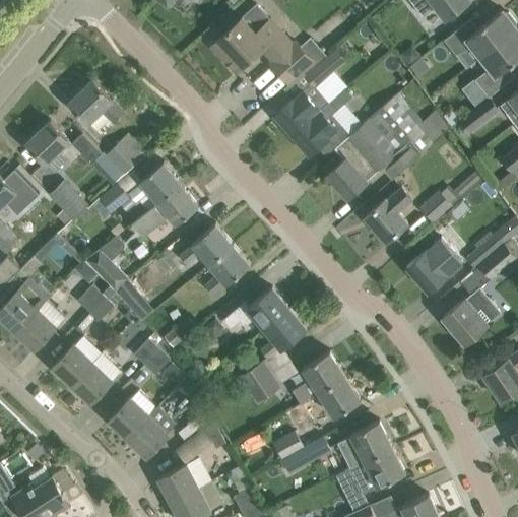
[(406,0),(422,18),(434,8),(444,21),(471,0),(406,0)]
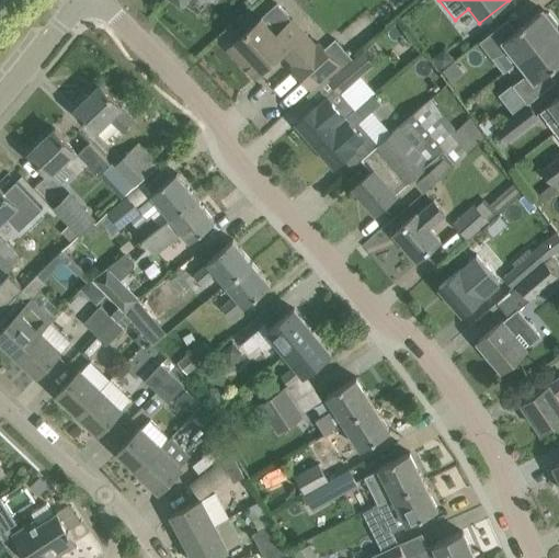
[(509,50),(517,63),(556,33),(555,30),(556,26),(547,15),(543,15),(540,12),(514,33),(505,22),(477,44),(492,63),(509,50)]
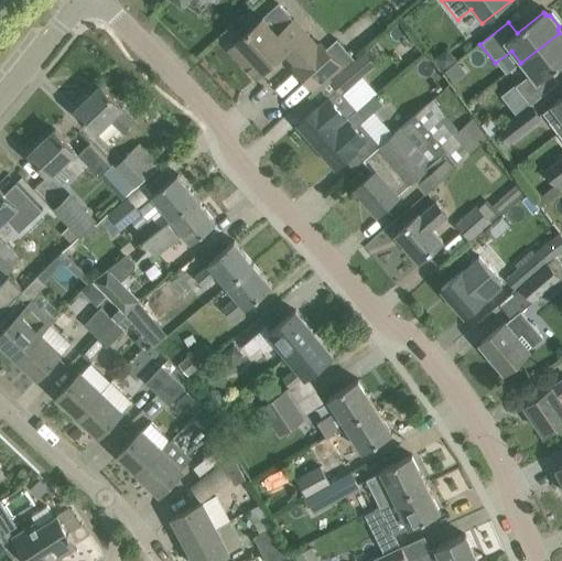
[(255,79),(282,54),(294,68),(292,71),(312,92),(338,67),(325,53),(319,46),(316,49),(291,22),(276,36),(261,20),(227,50),(255,79)]
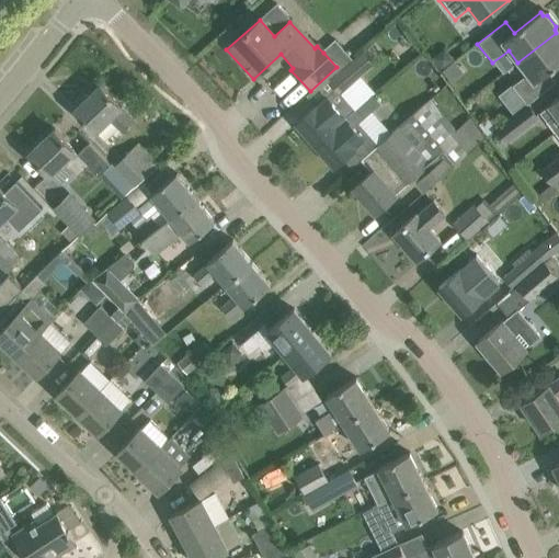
[(525,106),(526,105),(555,84),(546,73),(558,63),(558,34),(558,35),(556,33),(517,63),(527,75),(511,87),(525,106)]
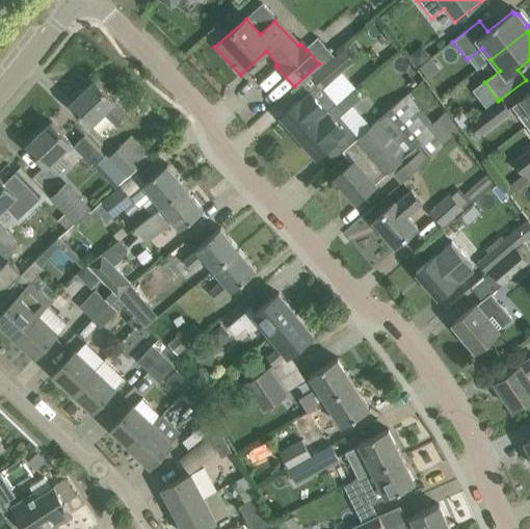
[(319,63),(294,86),(295,88),(332,59),(316,41),(307,50),(319,63)]
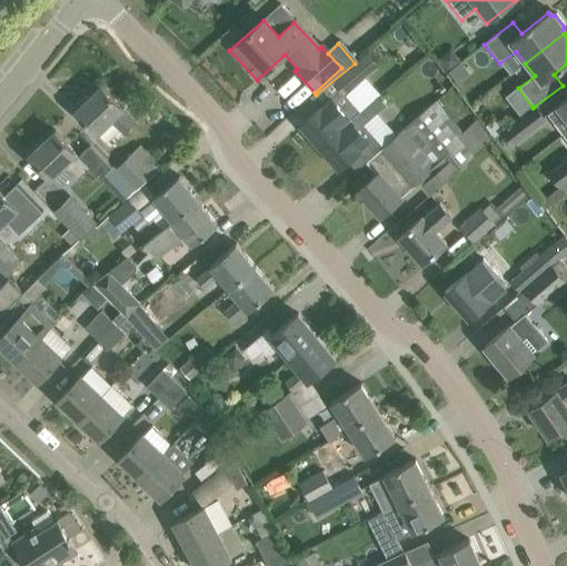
[(299,127),(319,148),(360,112),(345,97),(379,68),(367,53),(355,63),(316,95),(310,100),(318,110),(299,127)]
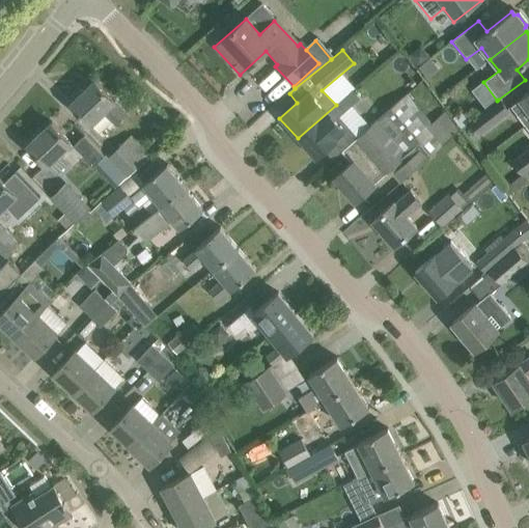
[(78,91),(72,99),(73,103),(70,106),(89,126),(103,112),(115,126),(126,116),(93,82),(83,93),(78,91)]
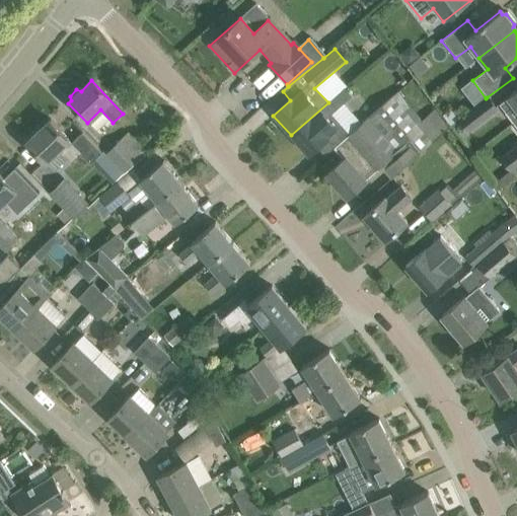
[(291,135),(308,155),(340,127),(330,116),(351,97),(344,88),(291,135)]
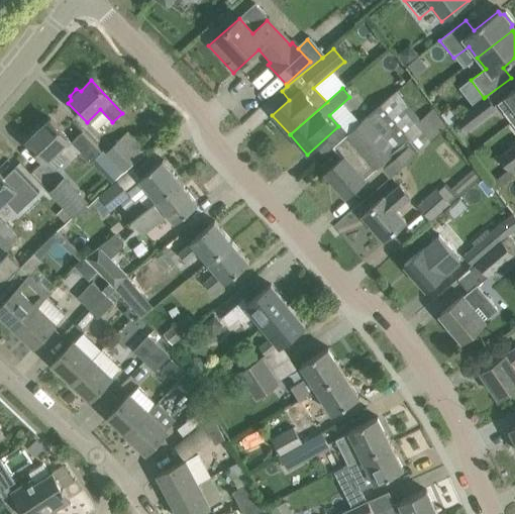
[(510,106),(514,112),(514,90),(496,105),(502,113),(510,106)]
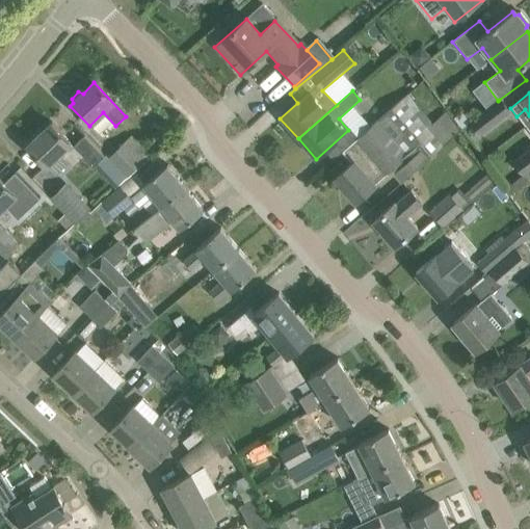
[(457,133),(444,114),(429,127),(408,95),(356,139),(341,153),(351,164),(334,180),(354,203),(390,173),(400,184),(443,147),(457,133)]
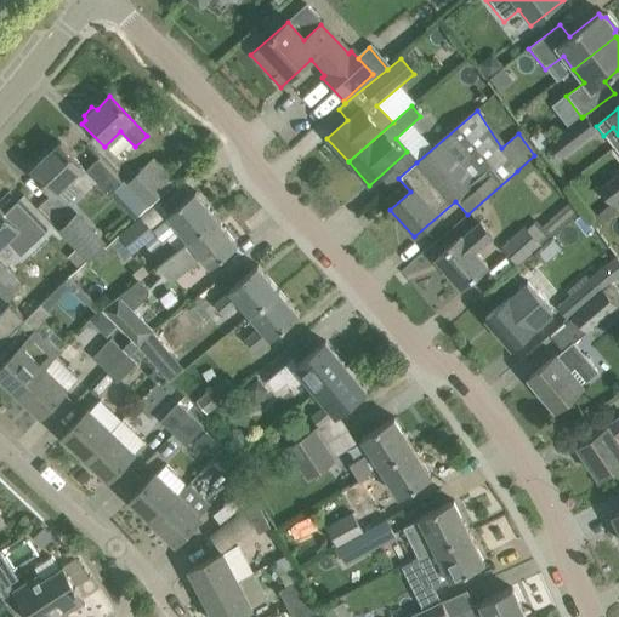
[(547,144),(560,159),(595,132),(583,116),(581,118),(547,144)]
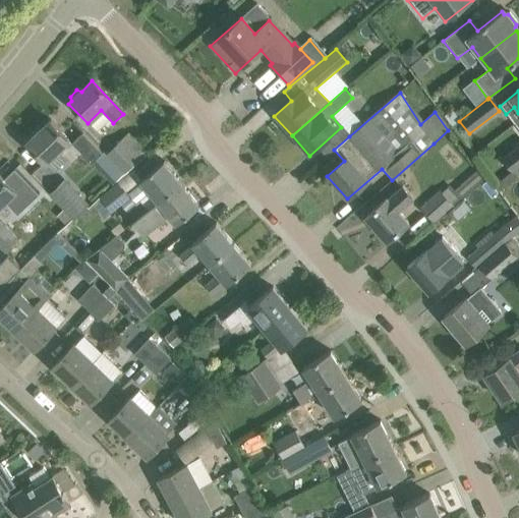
[(49,122),(25,145),(40,159),(44,164),(53,173),(65,162),(69,166),(79,156),(90,166),(101,154),(81,133),(69,146),(67,142),(68,141),(63,136),(49,122)]
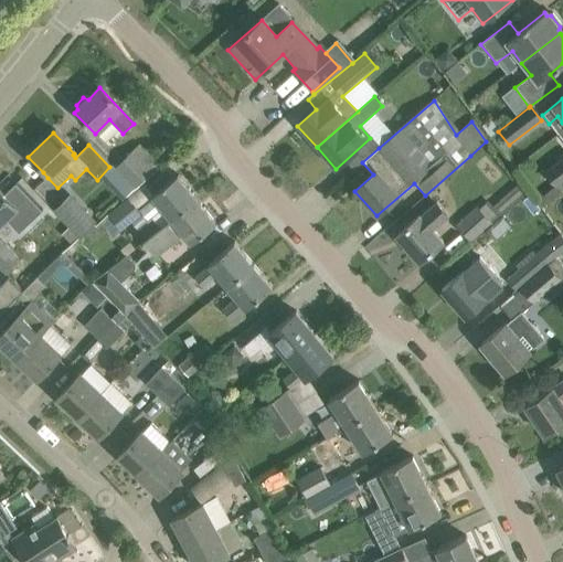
[(138,146),(113,170),(133,191),(150,173),(152,176),(160,168),(152,160),(138,146)]
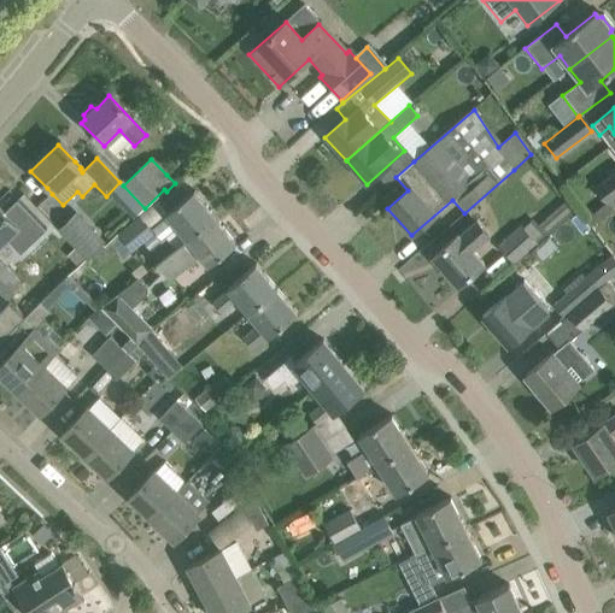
[(614,172),(595,189),(607,205),(614,198),(614,172)]
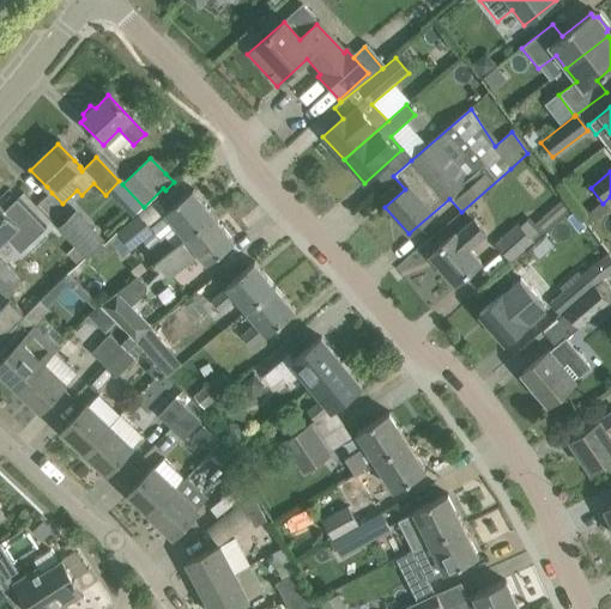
[(153,263),(155,265),(212,218),(191,192),(163,214),(174,227),(147,249),(157,260),(153,263)]
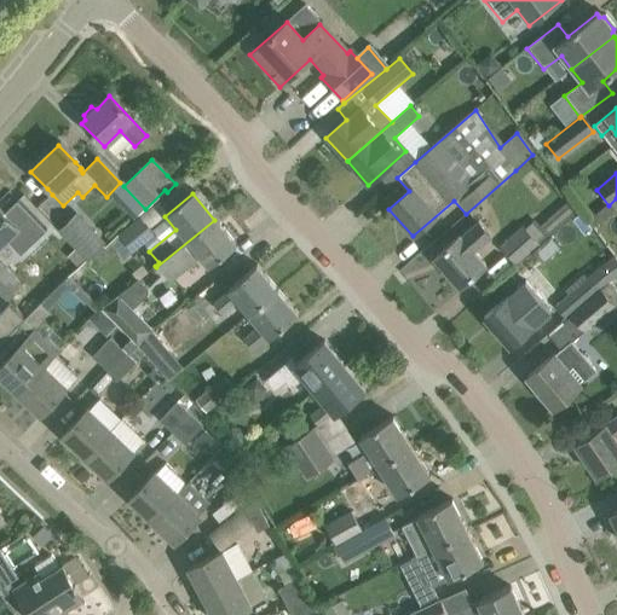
[(500,247),(517,266),(581,212),(572,199),(538,228),(534,222),(524,231),(522,227),(500,247)]
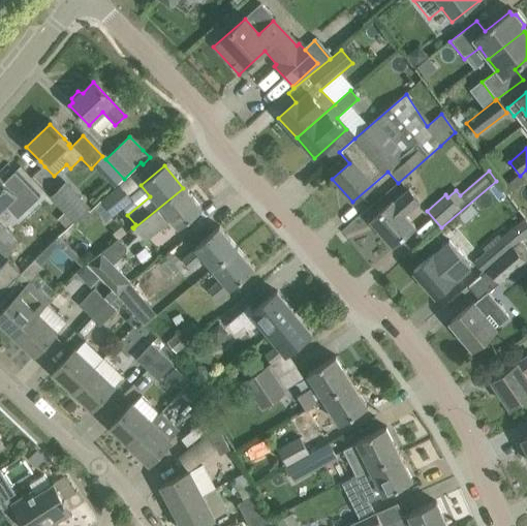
[(0,209),(3,207),(17,220),(27,210),(38,199),(13,174),(3,184),(0,180),(0,209)]
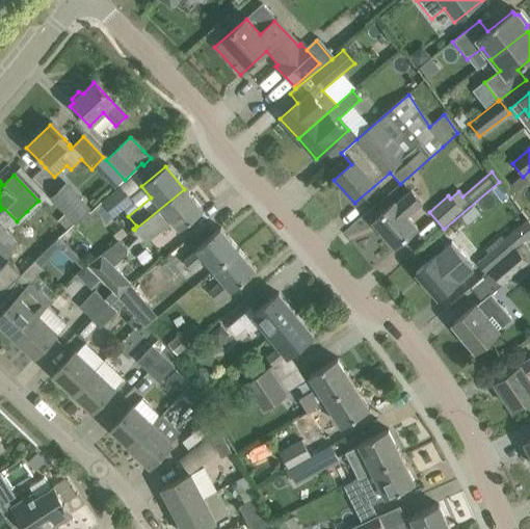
[(63,215),(74,226),(90,211),(67,185),(52,199),(65,214),(63,215)]
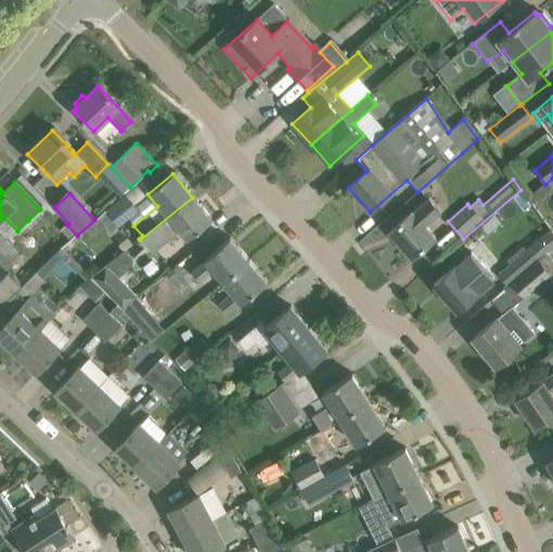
[(103,214),(117,229),(138,212),(126,196),(105,214),(104,213),(103,214)]
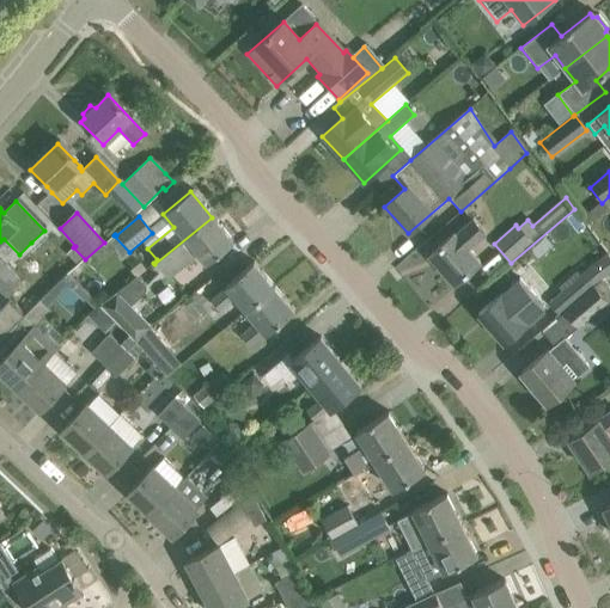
[(154,264),(168,281),(195,259),(193,257),(195,255),(205,265),(232,244),(212,217),(154,264)]
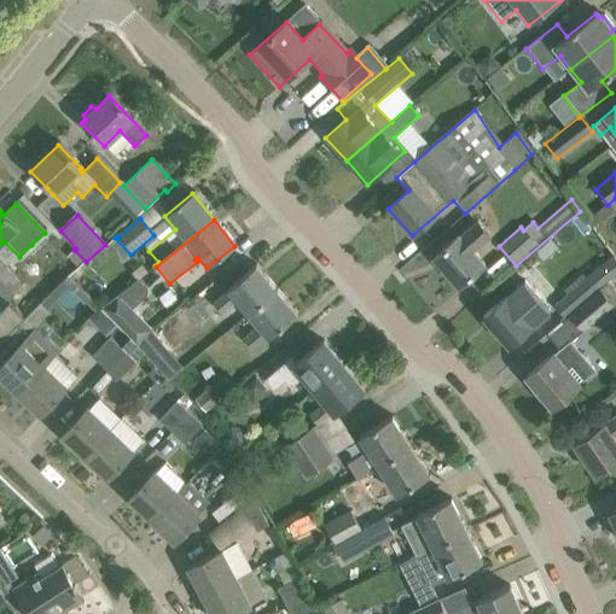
[(433,258),(459,287),(483,265),(471,252),(488,237),(476,222),(458,238),(457,238),(433,258)]
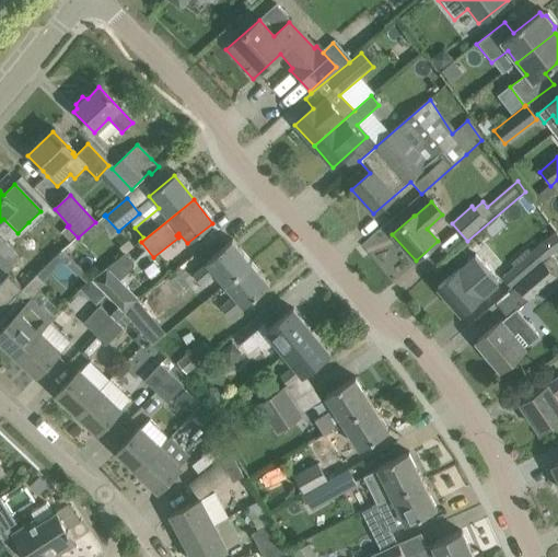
[(0,241),(0,268),(4,274),(20,260),(1,240),(0,241)]
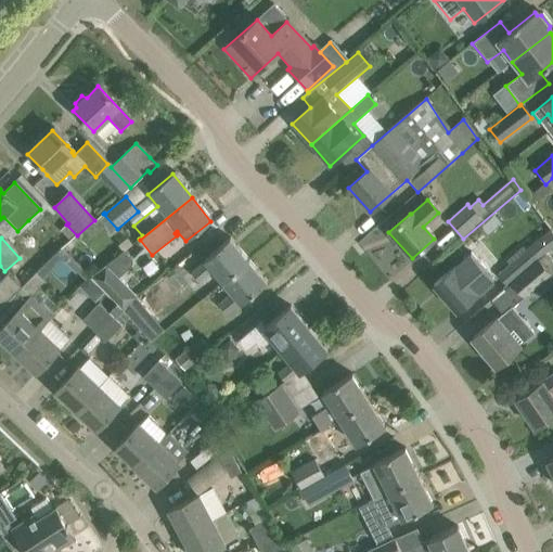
[(213,273),(222,285),(248,262),(231,242),(192,276),(198,284),(213,273)]
